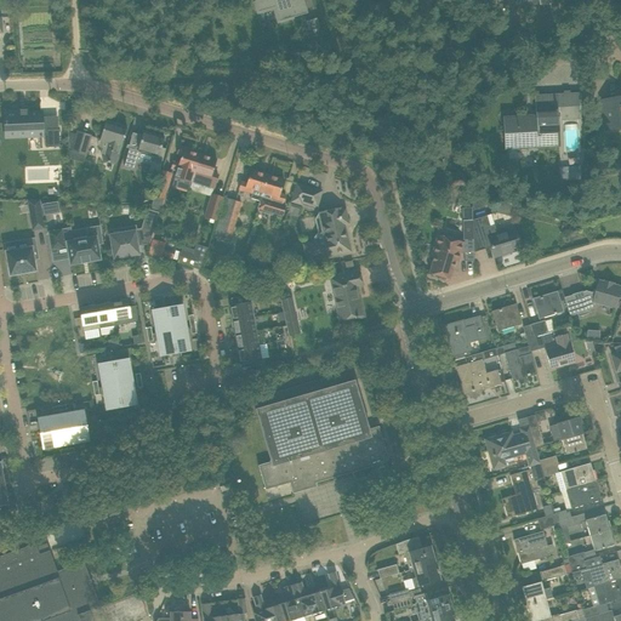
[(254,0),(258,12),(274,7),(278,22),(307,13),(303,0),(254,0)]
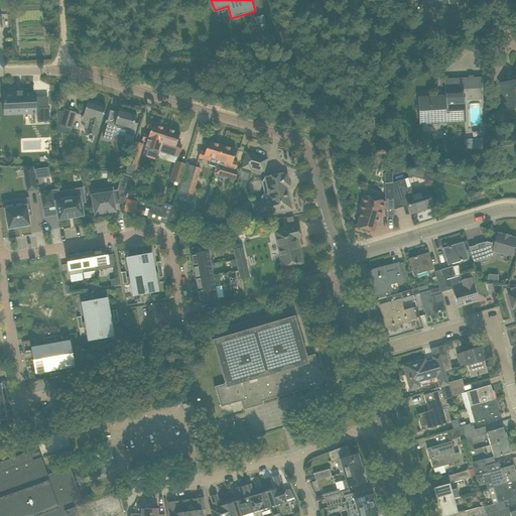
[(420,0),(422,8),(430,6),(429,1),(434,0),(436,0),(437,5),(447,3),(448,5),(448,3),(457,1),(457,0),(420,0)]
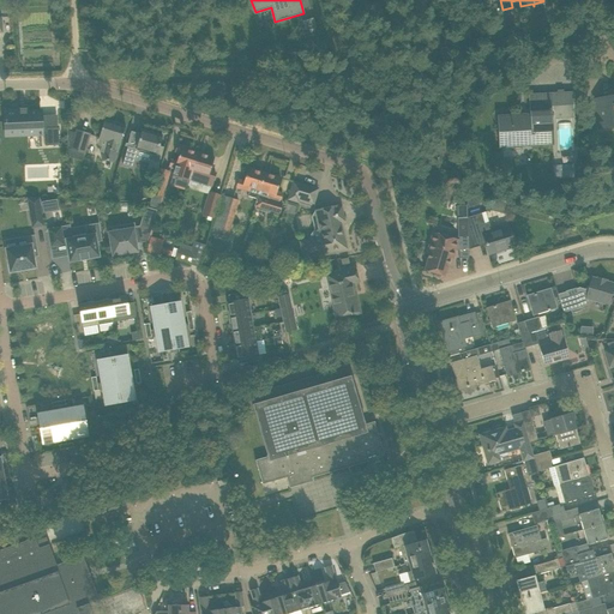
[(313,18),(302,22),(305,30),(315,28),(313,18)]
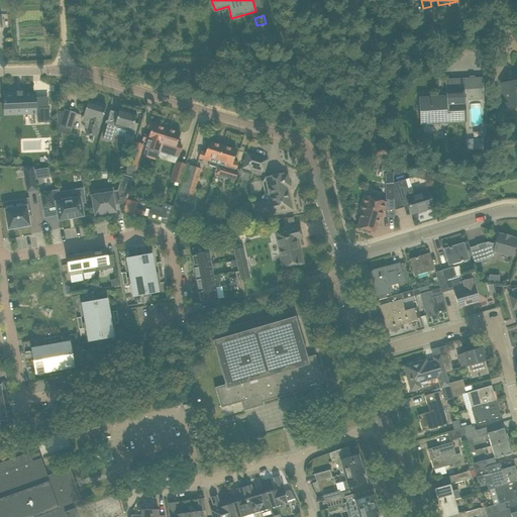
[(467,100),(484,99),(482,78),(445,80),(446,97),(419,98),(420,125),(467,122),(464,93),(466,93),(467,100)]
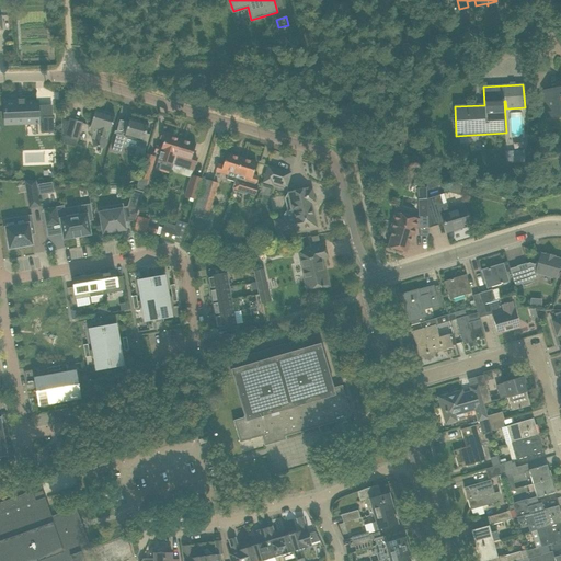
[(560,91),(560,92),(559,89),(542,91),(548,118),(560,115),(560,91)]
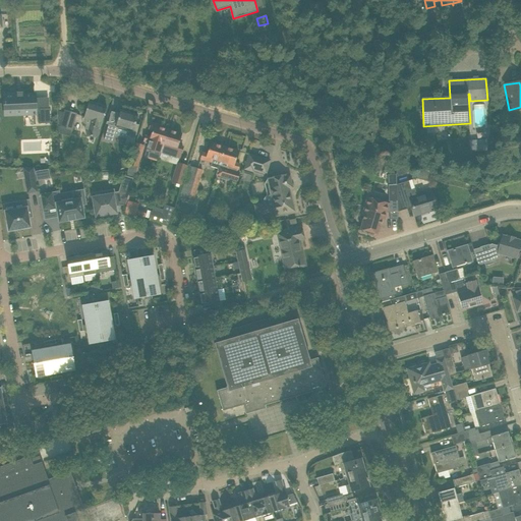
[(5,102),(4,102),(4,105),(5,105),(5,114),(23,114),(22,109),(34,109),(35,109),(34,104),(35,104),(35,101),(34,101),(34,94),(22,95),(22,94),(22,93),(21,93),(21,94),(17,94),(17,93),(16,93),(16,94),(4,94),(5,102)]
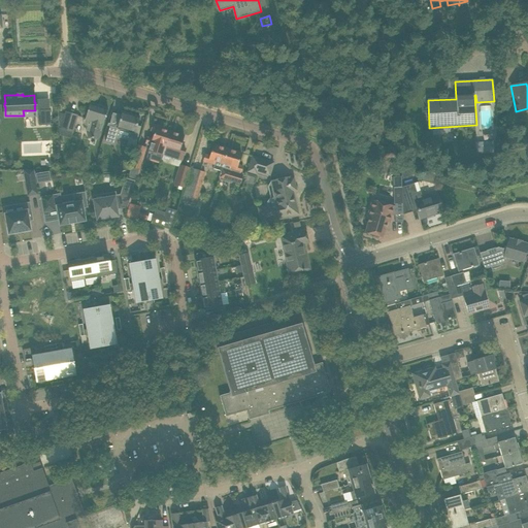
[(87,136),(96,139),(100,124),(103,125),(107,108),(90,103),(84,125),(87,126),(86,131),(88,131),(87,136)]
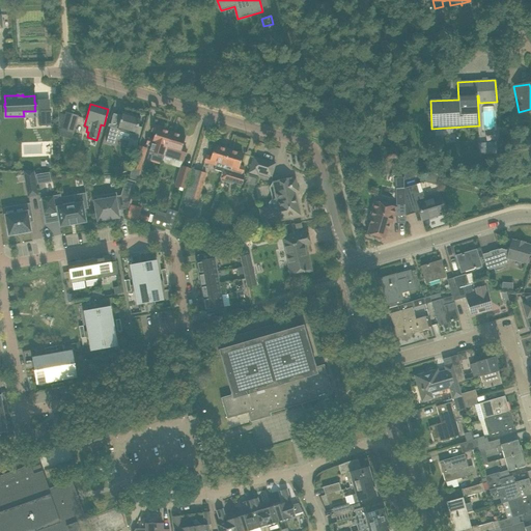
[(50,111),(39,111),(39,116),(40,126),(51,126),(50,111)]
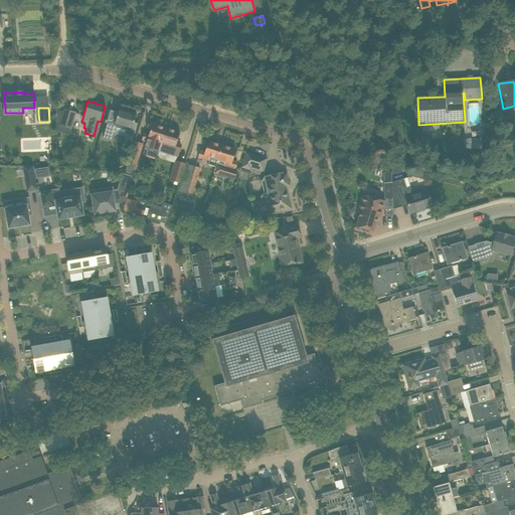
[(56,132),(67,135),(69,129),(70,129),(75,112),(63,109),(62,111),(56,132)]
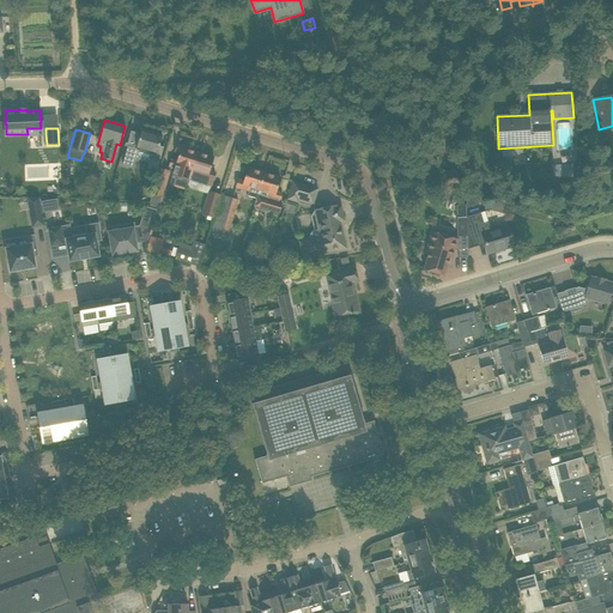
[(127,147),(122,164),(132,167),(134,159),(138,150),(150,153),(149,163),(147,171),(156,174),(163,147),(159,146),(162,135),(141,131),(140,134),(138,134),(133,147),(127,146),(127,147)]
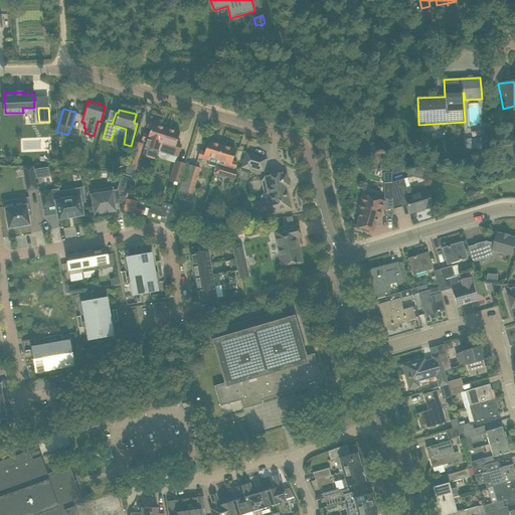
[(145,147),(159,151),(166,128),(158,126),(159,125),(149,121),(147,128),(150,130),(148,136),(144,135),(142,140),(147,142),(145,147)]
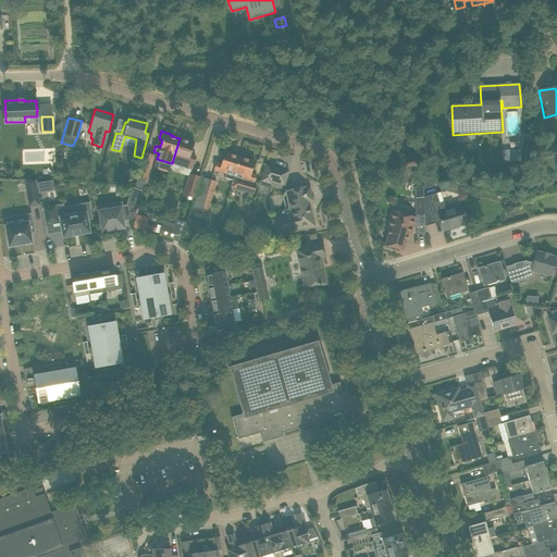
[(180,138),(172,163),(192,170),(195,158),(189,156),(194,143),(180,138)]
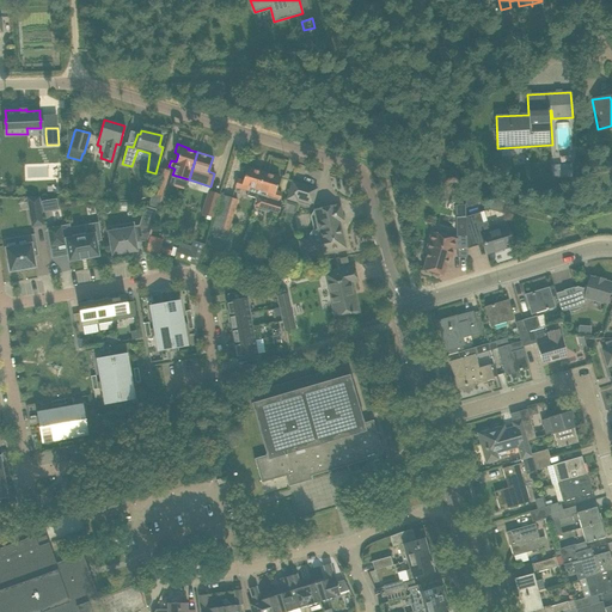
[(573,163),(552,164),(552,176),(573,176),(573,163)]
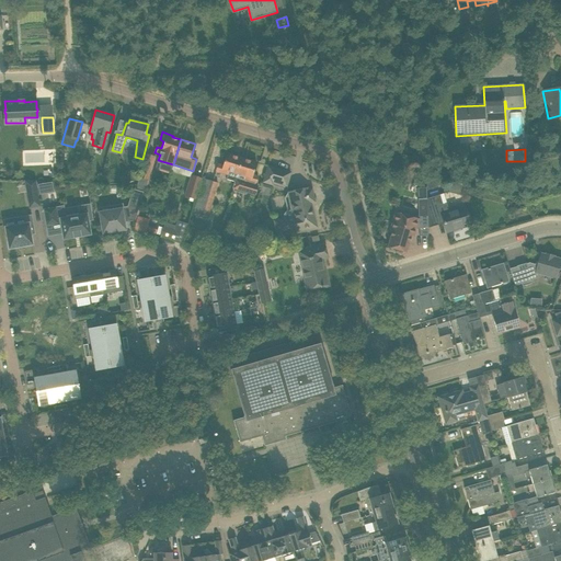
[(226,179),(235,182),(237,174),(242,158),(227,153),(222,167),(217,165),(216,172),(227,175),(226,179)]
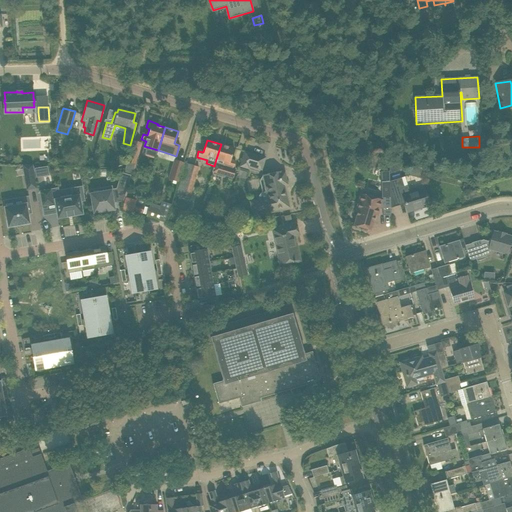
[(124,171),(133,171),(141,143),(133,141),(124,171)]
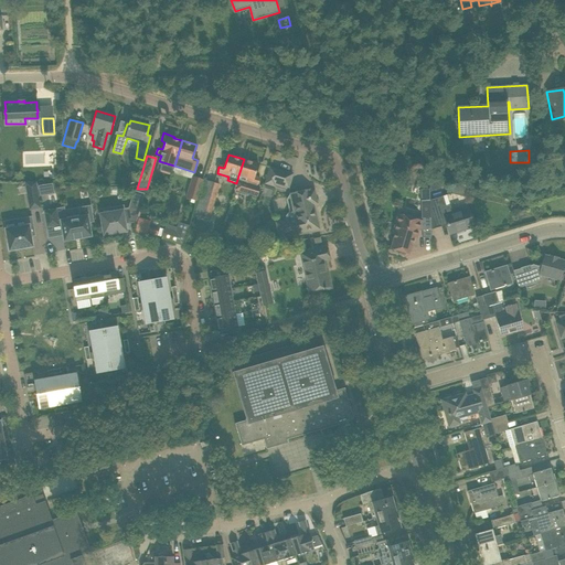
[(259,178),(254,177),(258,163),(244,159),(238,176),(236,183),(234,190),(236,190),(235,192),(244,194),(244,193),(257,196),(259,188),(256,187),(257,184),(259,178)]
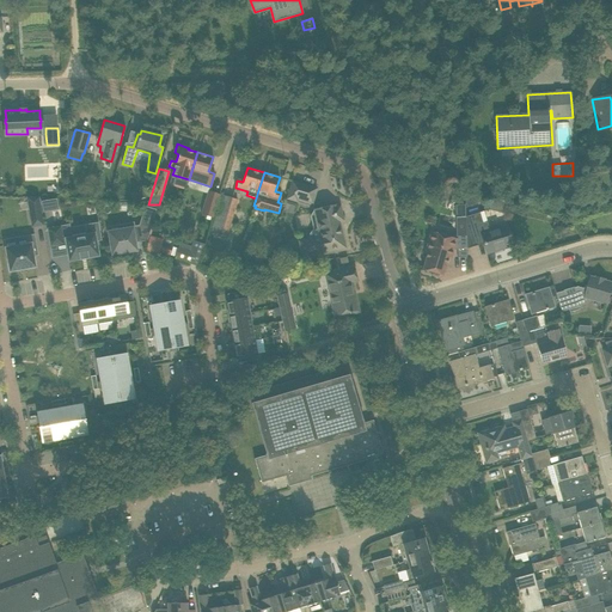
[(292,182),(287,199),(287,200),(288,199),(297,201),(295,202),(297,202),(299,194),(313,199),(317,189),(292,182)]
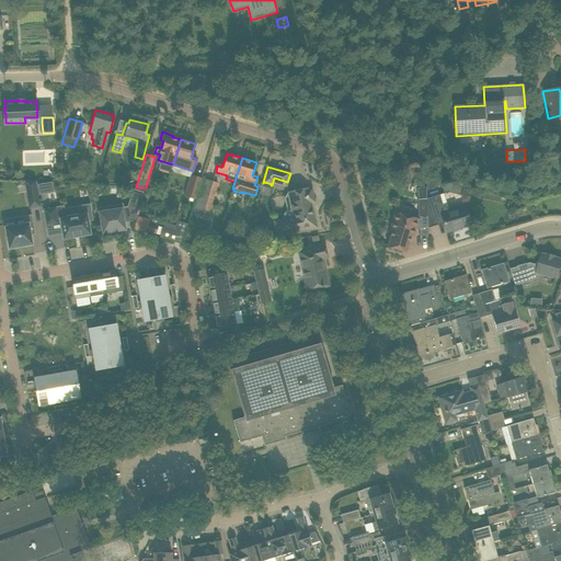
[(184,196),(195,199),(202,179),(191,175),(184,196)]
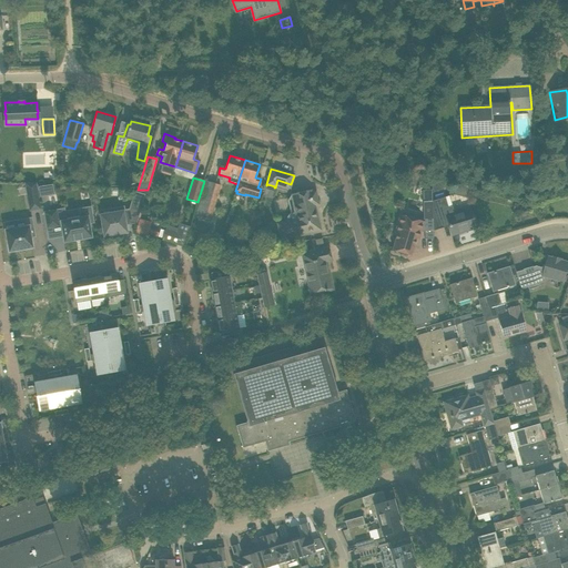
[(210,221),(221,185),(204,181),(198,202),(194,215),(210,221)]
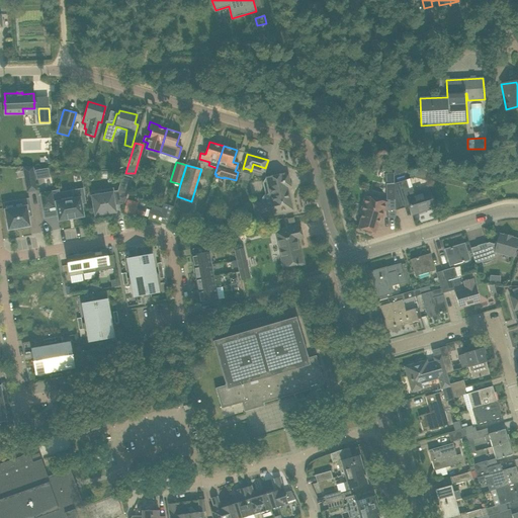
[(33,176),(32,167),(22,167),(26,192),(36,190),(33,176)]
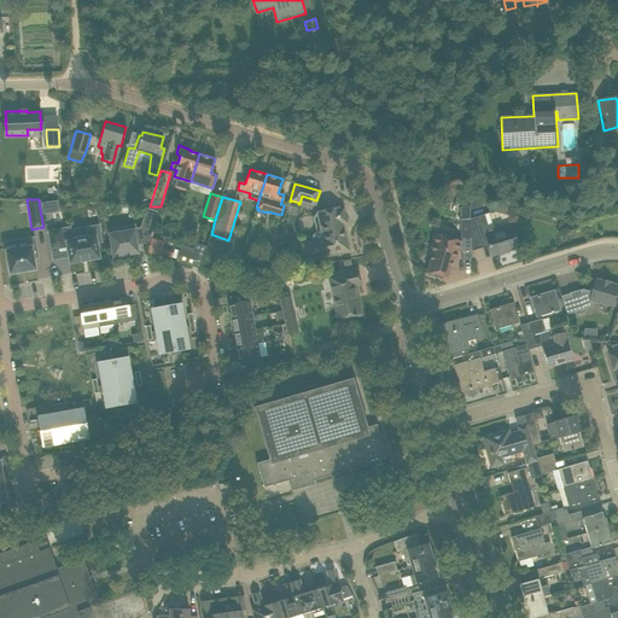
[(58,211),(57,202),(42,204),(44,214),(58,211)]
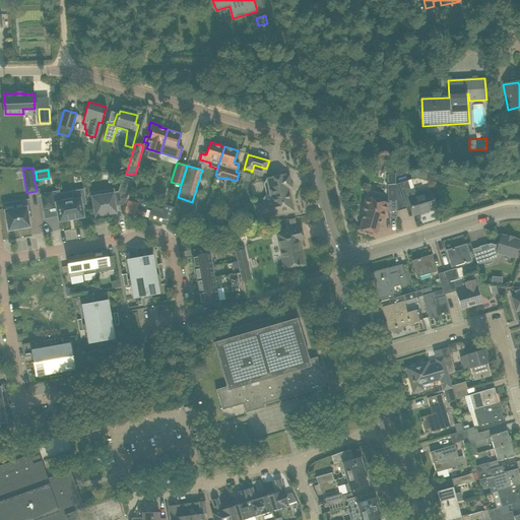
[(241,179),(248,181),(251,173),(243,171),(241,179)]
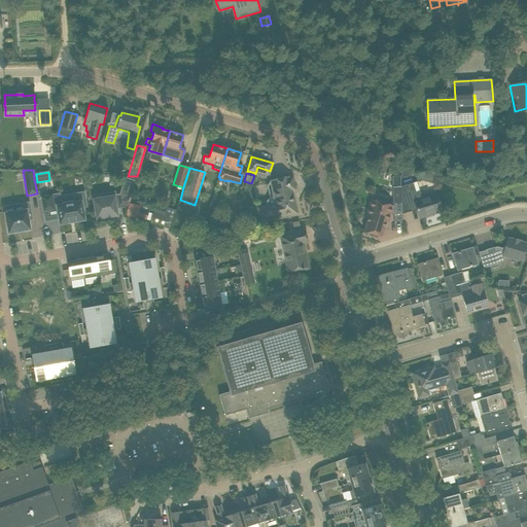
[(391,176),(393,186),(401,185),(400,175),(391,176)]
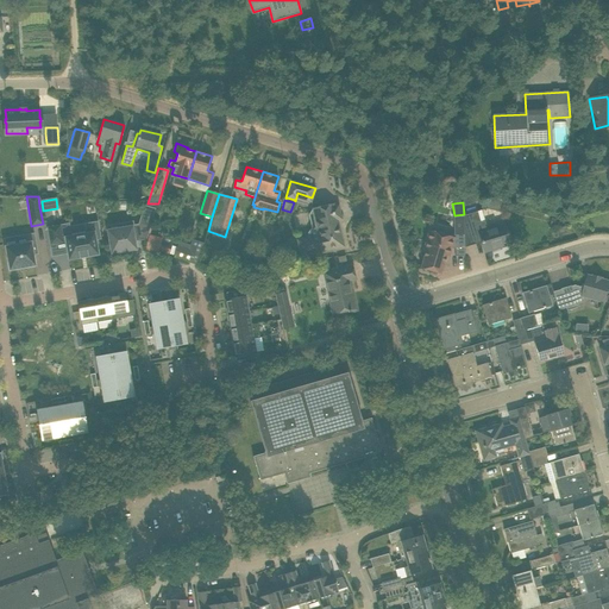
[(296,239),(300,257),(343,246),(337,220),(341,220),(338,205),(334,206),(333,205),(312,209),(318,234),(296,239)]
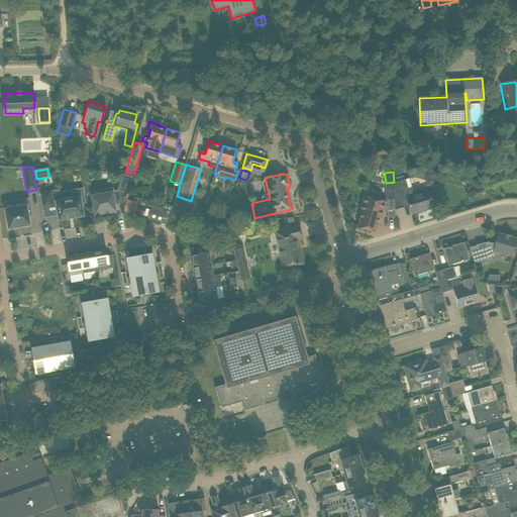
[(127,193),(131,179),(123,177),(119,191),(127,193)]
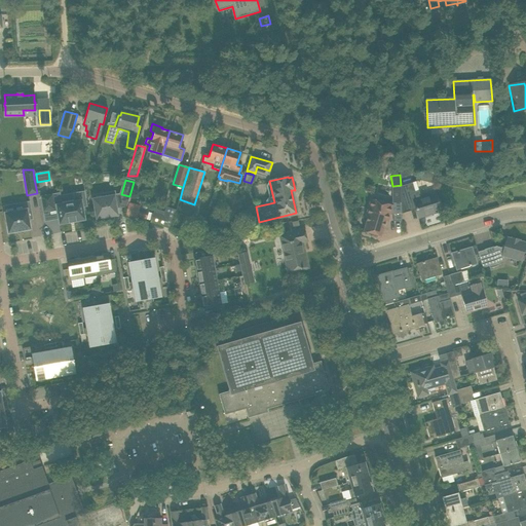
[(402,186),(409,209),(415,208),(418,218),(441,211),(436,195),(421,199),(418,191),(415,192),(412,183),(402,186)]
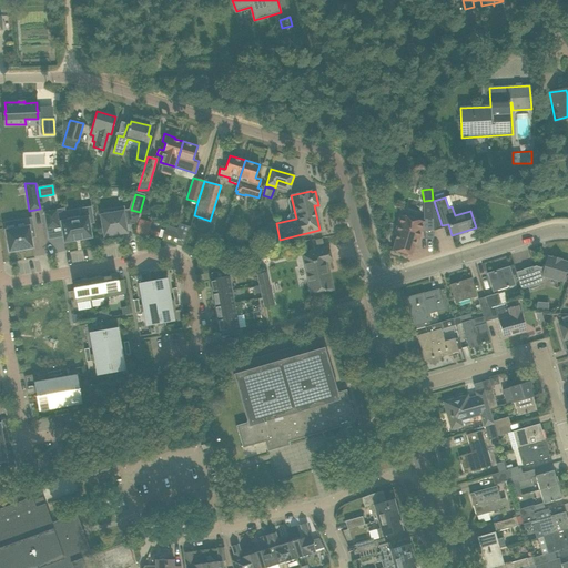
[(91,237),(89,223),(93,223),(90,208),(79,210),(80,219),(66,221),(63,210),(44,213),(47,231),(61,229),(63,243),(73,241),(73,242),(81,240),(91,237)]
